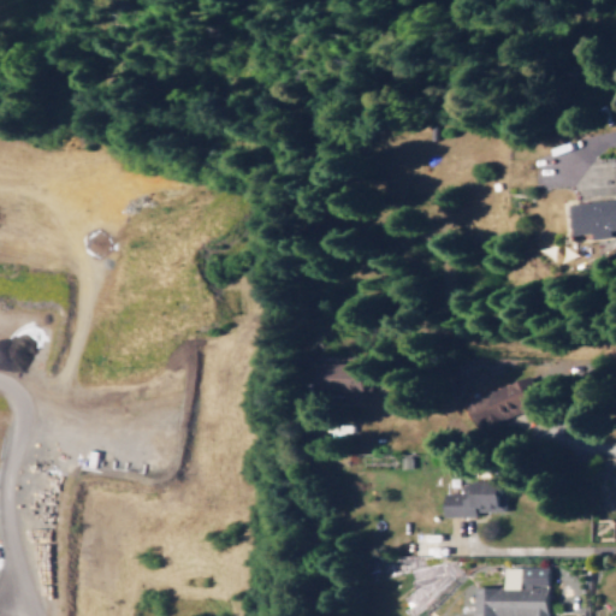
[(574,234),(594,231),(594,238),(614,236),(614,229),(615,229),(615,199),(572,202),(574,234)]
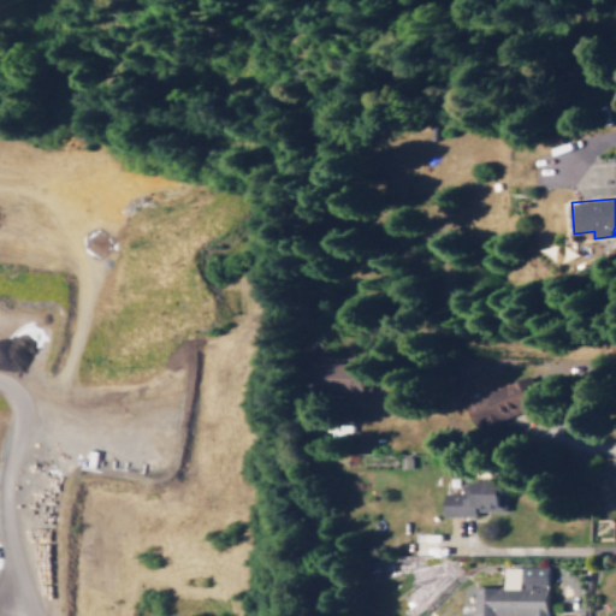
[(366,362),(326,362),(327,391),(367,390),(366,362)]
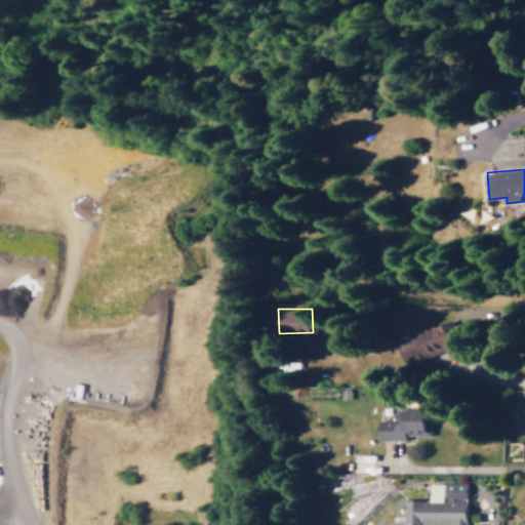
[(409,366),(453,347),(443,323),(399,342),(409,366)]
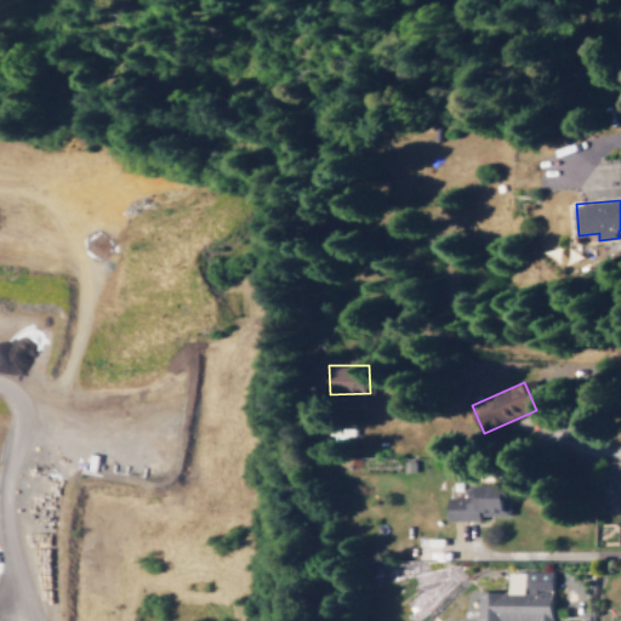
[(483,520),(483,514),(512,516),(512,484),(469,484),(469,496),(450,496),(450,519),(483,520)]
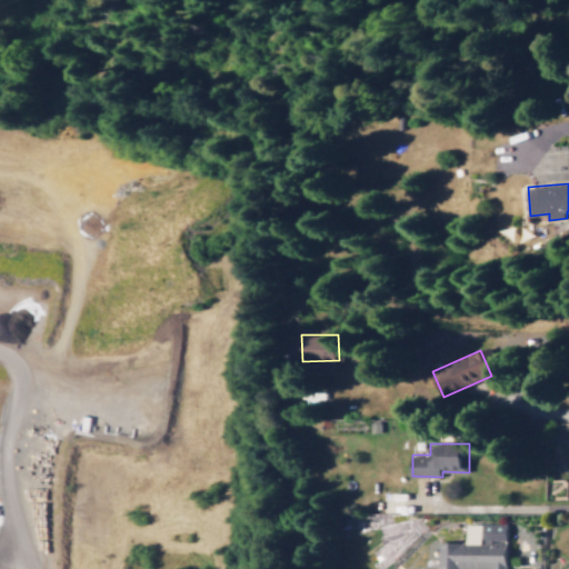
[(507,568),(508,522),(468,522),(468,541),(440,540),(439,568),(507,568)]
